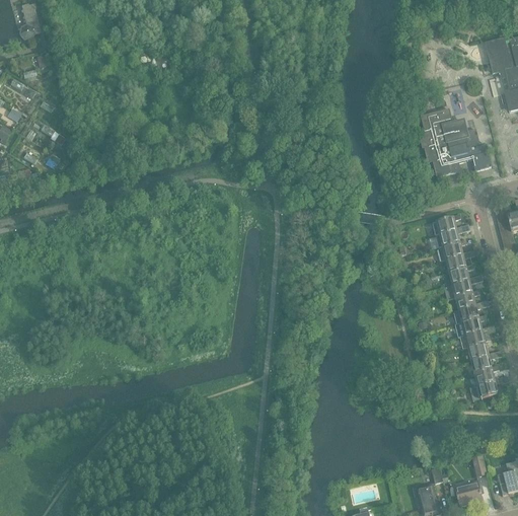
[(21,7),(25,23),(20,26),(18,32),(23,39),(29,38),(33,32),(39,31),(32,4),(21,7)]
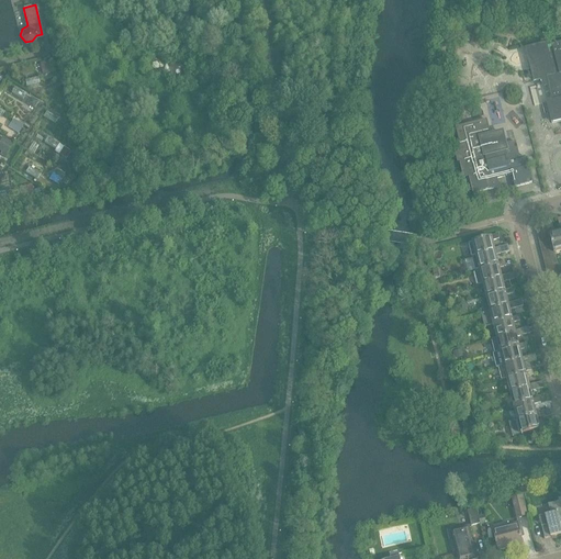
[(470,26),(459,25),(457,37),(468,40),(470,26)]
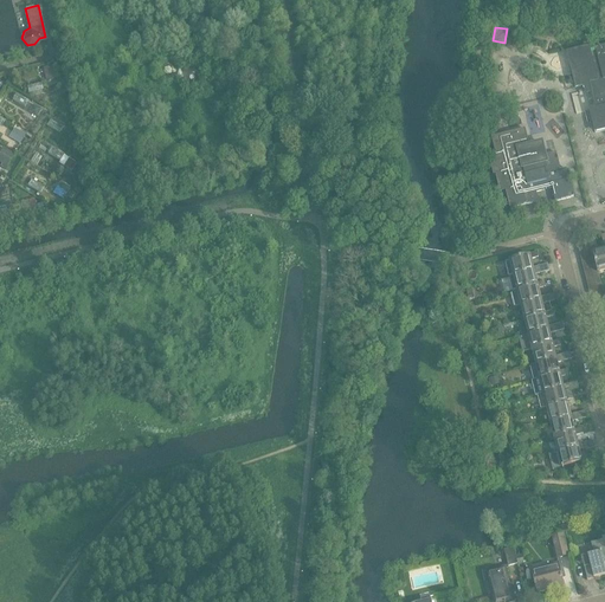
[(604,41),(594,45),(594,41),(565,49),(574,84),(581,83),(581,82),(584,82),(589,81),(590,86),(594,105),(592,105),(590,107),(590,108),(594,128),(604,125),(604,41)]
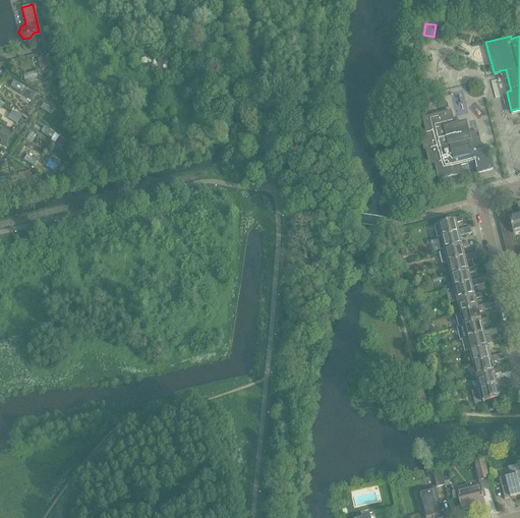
[(450,108),(421,116),(424,131),(419,132),(423,149),(425,148),(428,163),(434,162),(438,177),(462,171),(460,163),(473,160),(476,171),(492,167),(485,142),(480,144),(477,128),(467,131),(465,120),(454,123),(450,108)]
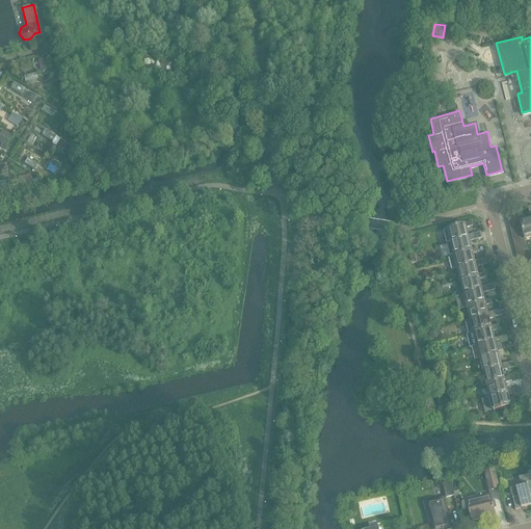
[(521,213),(507,216),(508,222),(520,219),(523,218),(521,213)]
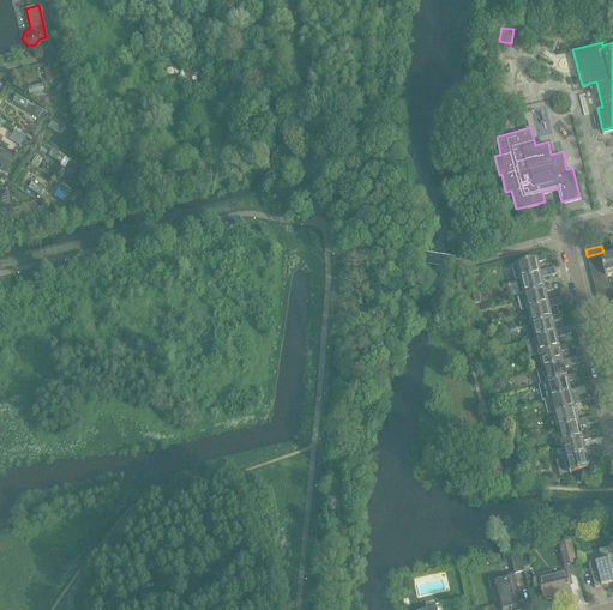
[(604,266),(605,272),(606,273),(612,271),(612,249),(612,251),(604,252),(600,253),(601,260),(604,266)]
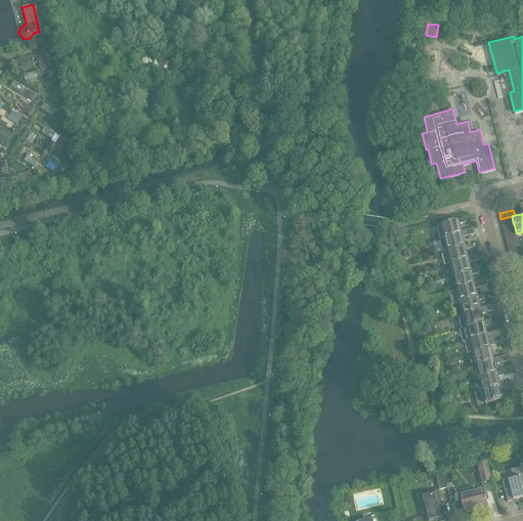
[(440,224),(436,225),(439,237),(461,232),(461,229),(459,222),(465,220),(464,216),(455,218),(455,220),(440,223),(440,224)]
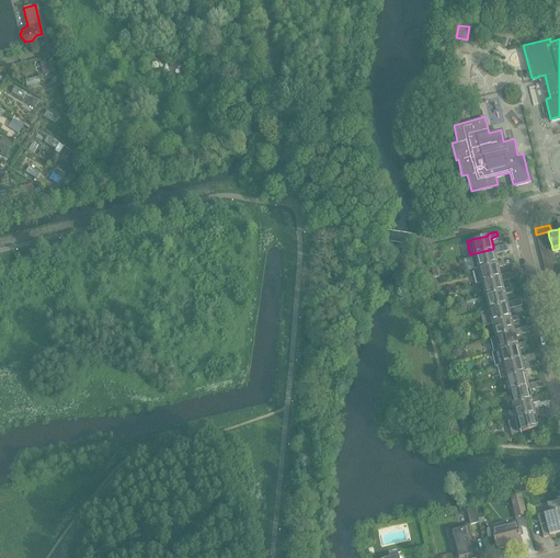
[(548,231),(536,235),(537,240),(549,238),(548,231)]
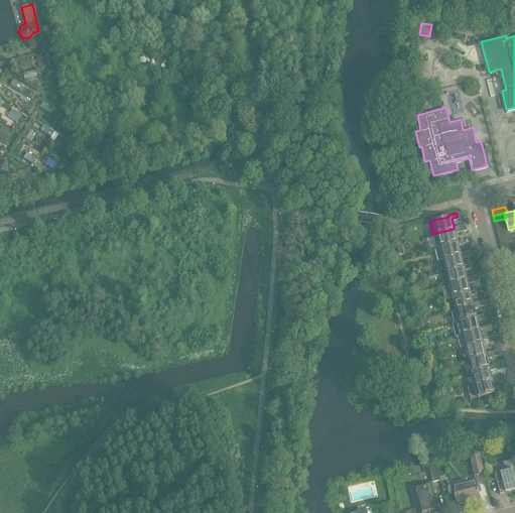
[(505,219),(494,221),(496,227),(507,224),(505,219)]
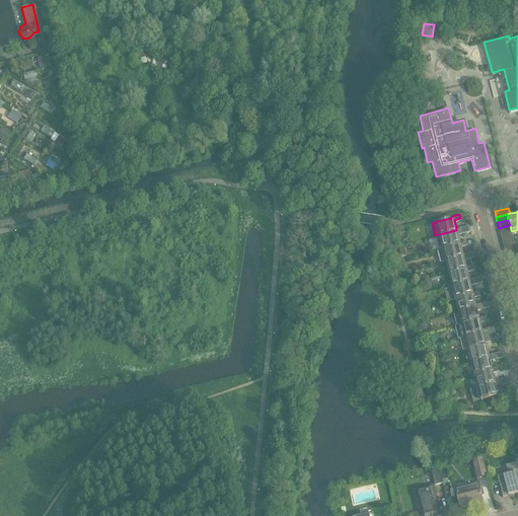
[(457,232),(469,229),(468,224),(456,227),(456,230),(435,235),(438,248),(459,242),(459,240),(457,232)]
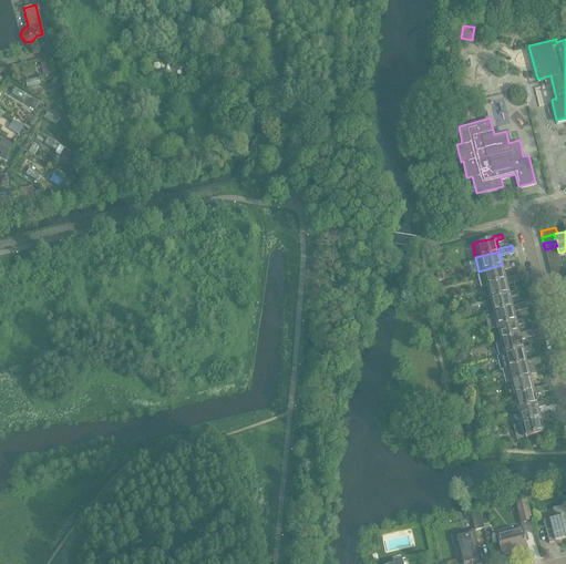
[(545,249),(546,255),(558,252),(557,246),(545,249)]
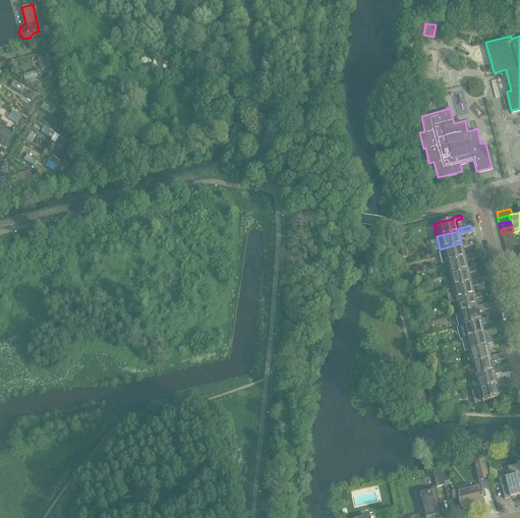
[(513,231),(502,234),(504,240),(515,237),(514,232),(513,231)]
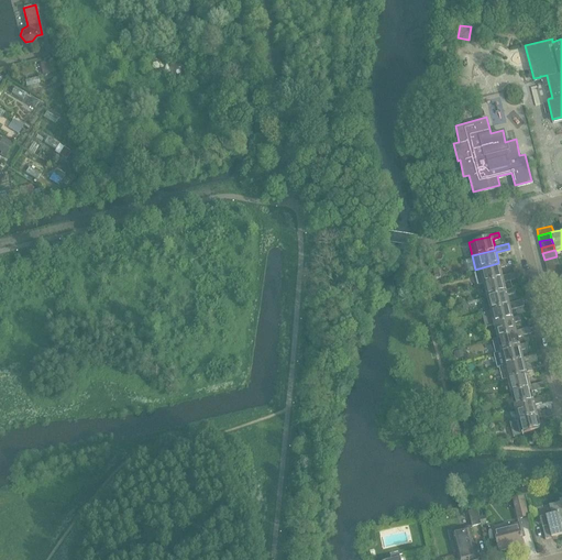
[(557,256),(544,260),(546,265),(558,262),(557,256)]
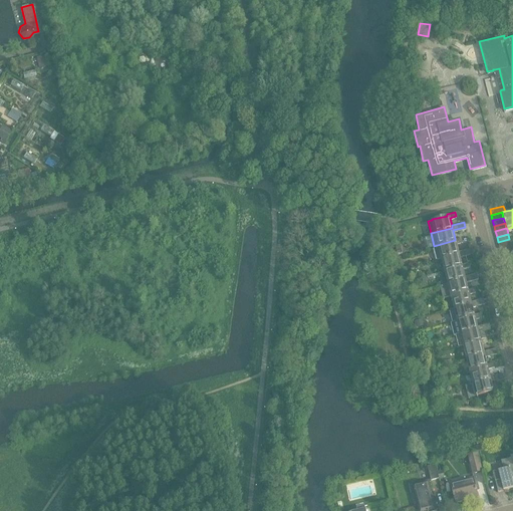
[(458,250),(456,242),(462,241),(461,236),(455,238),(455,240),(434,246),(433,246),(436,258),(441,257),(459,253),(458,250)]
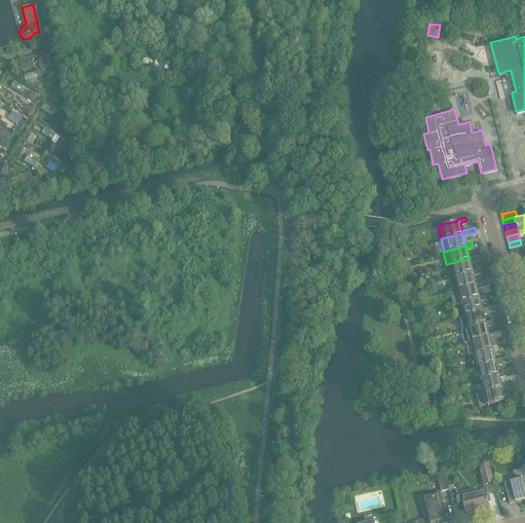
[(521,245),(510,248),(511,253),(523,251),(521,245)]
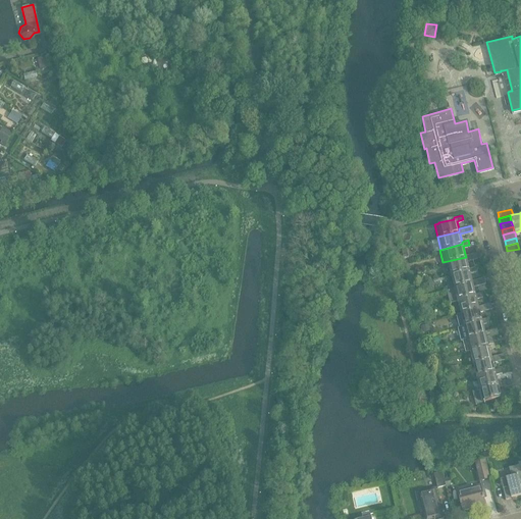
[(519,249),(507,251),(509,257),(520,254),(519,249)]
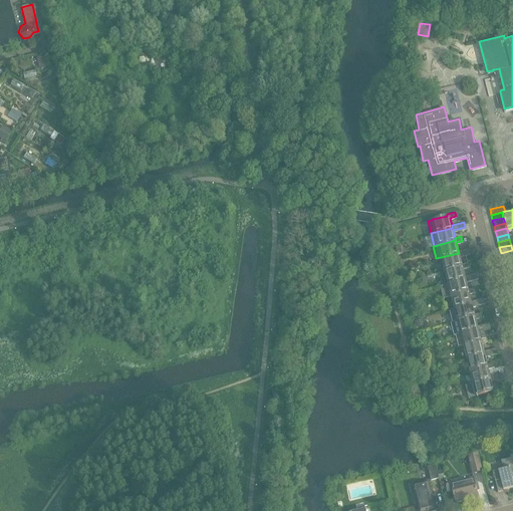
[(458,250),(459,253),(441,257),(444,269),(462,265),(461,263),(459,255),(471,252),(470,247),(458,250)]
